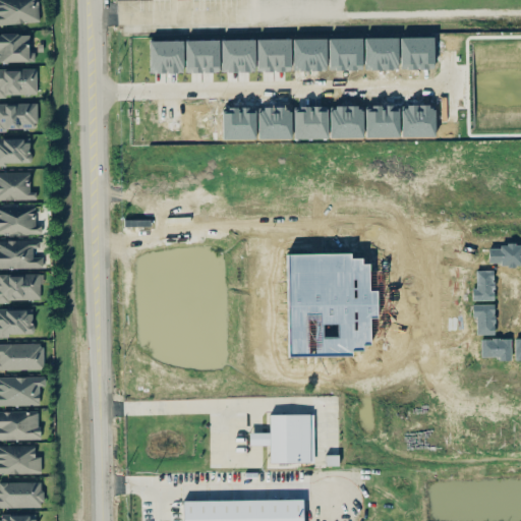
[(0,0),(0,22),(38,20),(36,0),(0,0)]
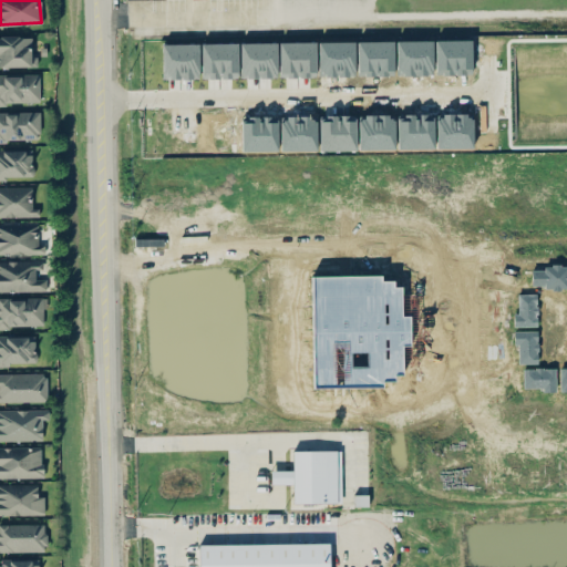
[(0,34),(0,64),(34,65),(34,35),(0,34)]
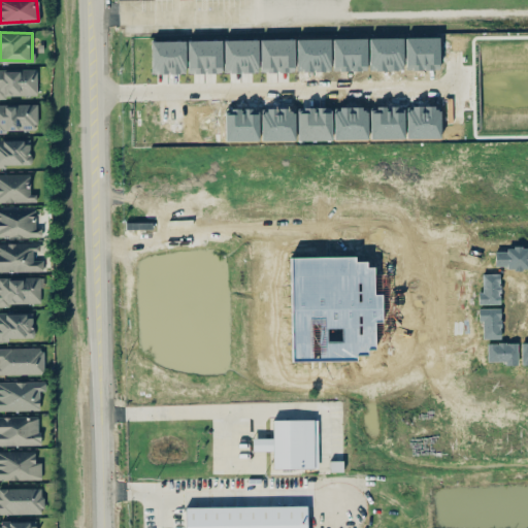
[(260,39),(260,70),(266,70),(266,71),(275,71),(275,69),(277,69),(277,71),(287,71),(287,70),(293,70),(293,38),(260,39)]
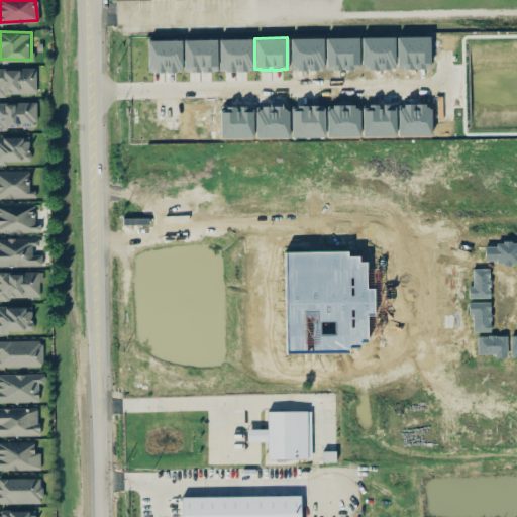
[(183,39),(183,70),(190,70),(190,71),(199,71),(199,69),(201,69),(201,71),(210,71),(210,67),(213,67),(213,70),(216,70),(216,38),(183,39)]
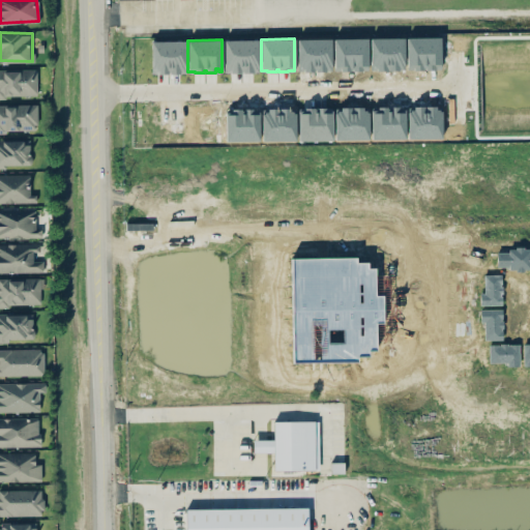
[(224,39),(224,71),(259,71),(258,39),(224,39)]
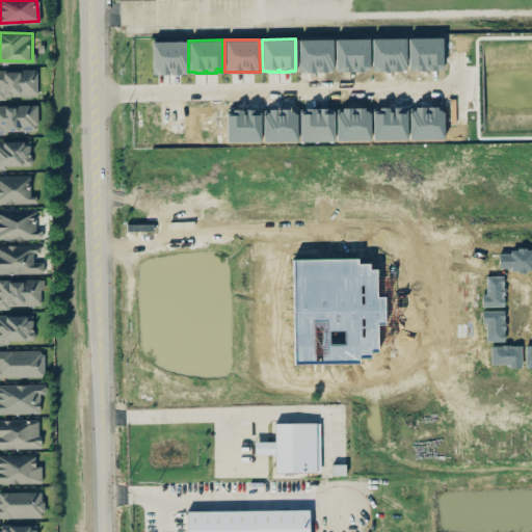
[(152,41),(152,73),(186,72),(186,41),(152,41)]
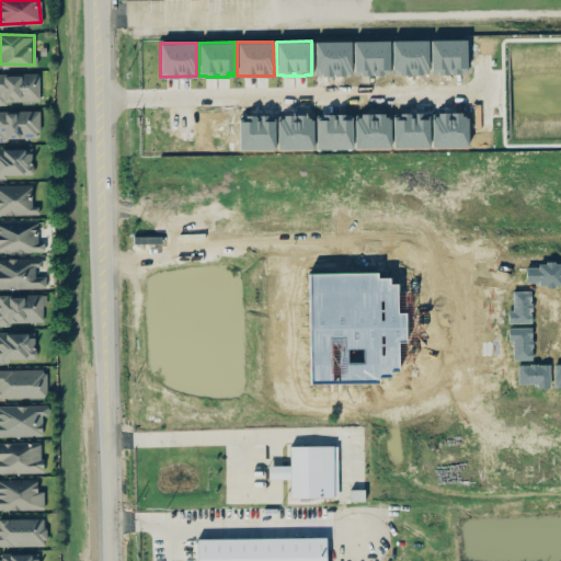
[(0,102),(37,102),(37,72),(0,72),(0,102)]
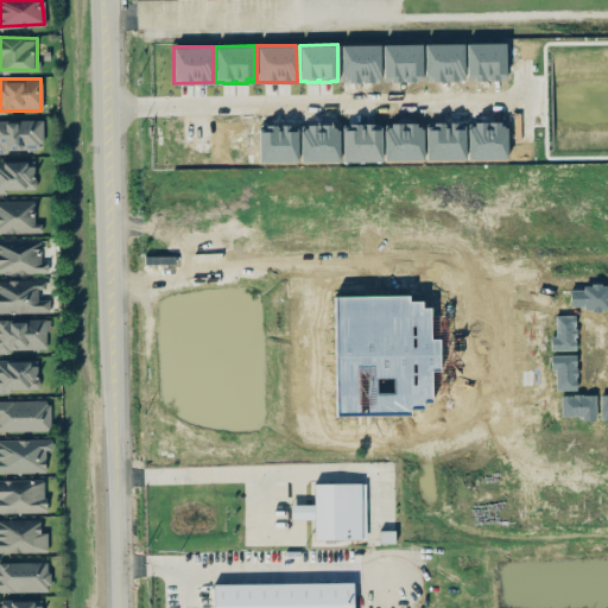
[(0,118),(0,151),(40,151),(40,118),(0,118)]
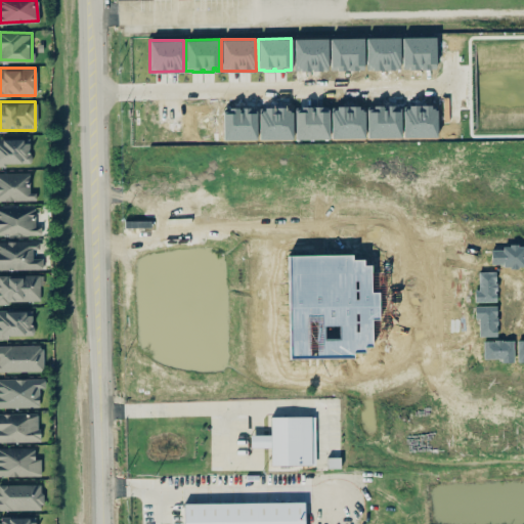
[(295,107),(296,138),(329,138),(329,111),(322,111),(321,105),(301,105),(301,107),(295,107)]
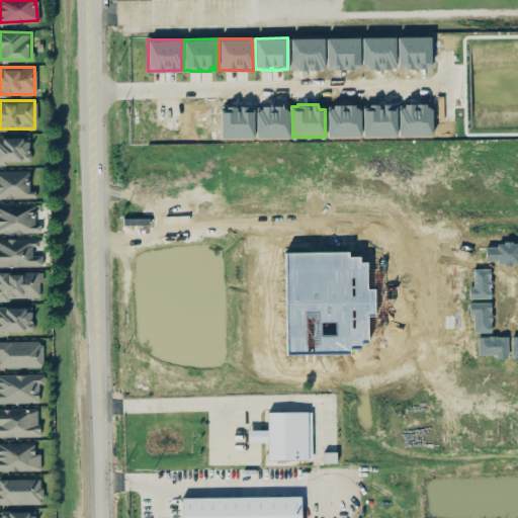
[(0,162),(29,162),(29,136),(0,136),(0,162)]
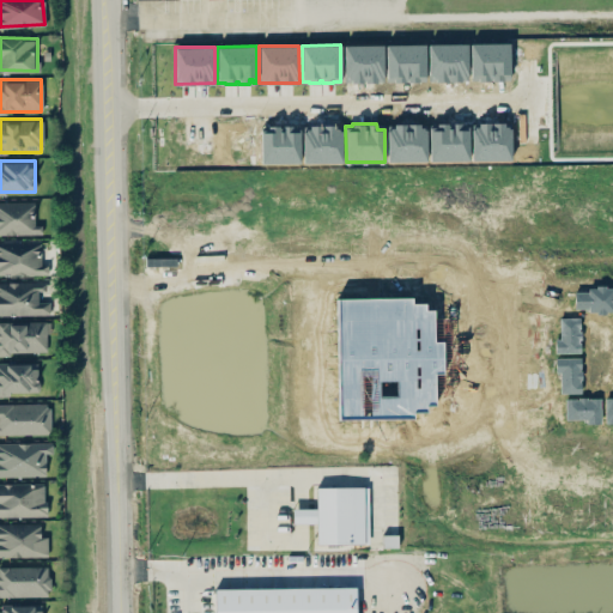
[(0,200),(0,234),(37,234),(37,200),(0,200)]
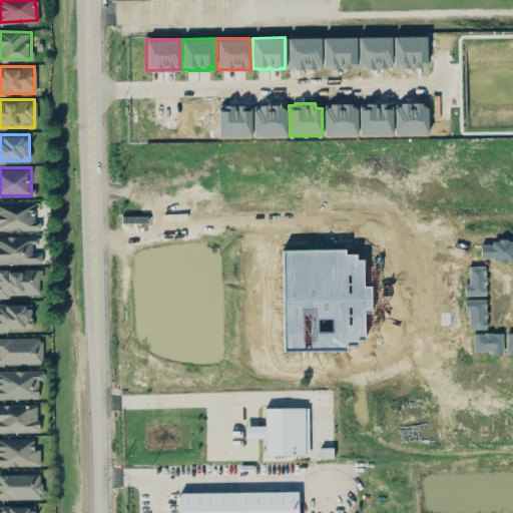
[(0,228),(36,228),(36,201),(0,201),(0,228)]
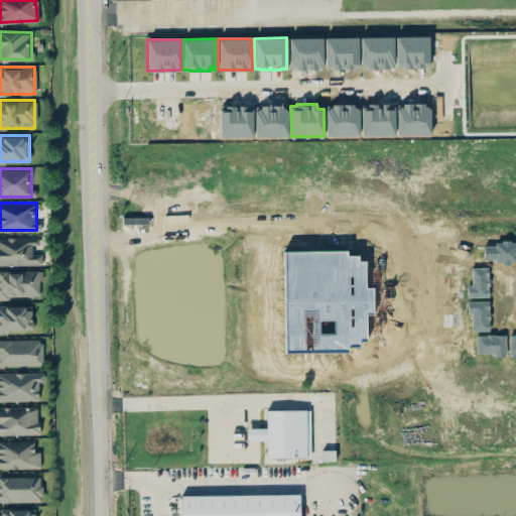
[(122,223),(149,224),(149,217),(123,216),(122,223)]
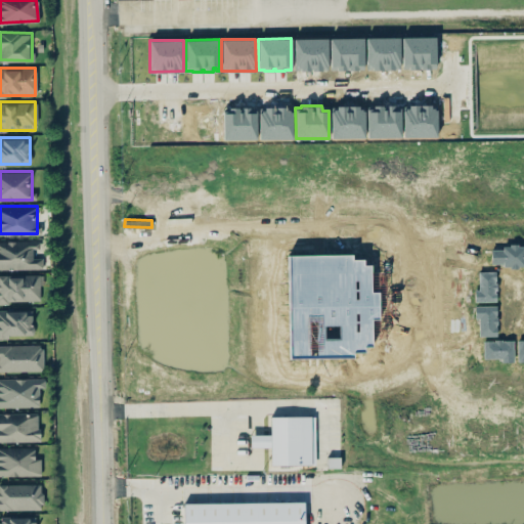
[(40,239),(0,239),(0,269),(41,269),(41,258),(32,258),(32,249),(40,249),(40,239)]
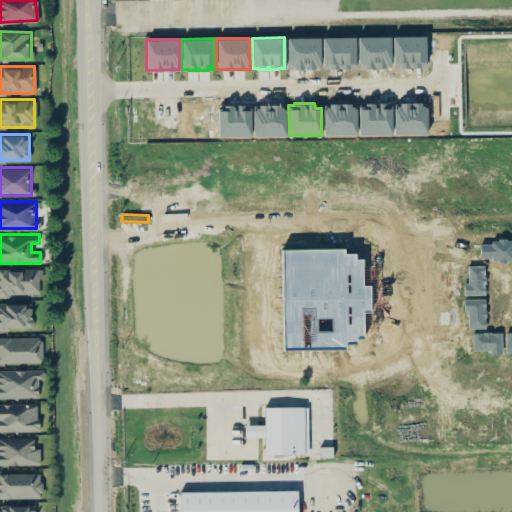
[(511,240),(480,241),(480,259),(511,258),(511,240)]
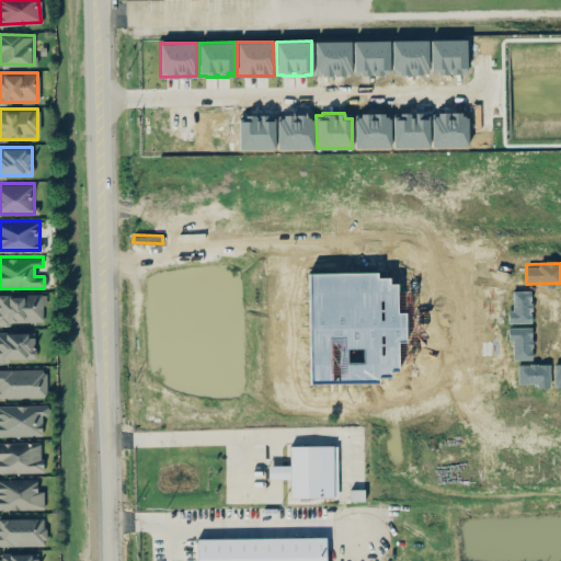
[(508,322),(531,322),(530,290),(512,290),(512,310),(507,310),(508,322)]
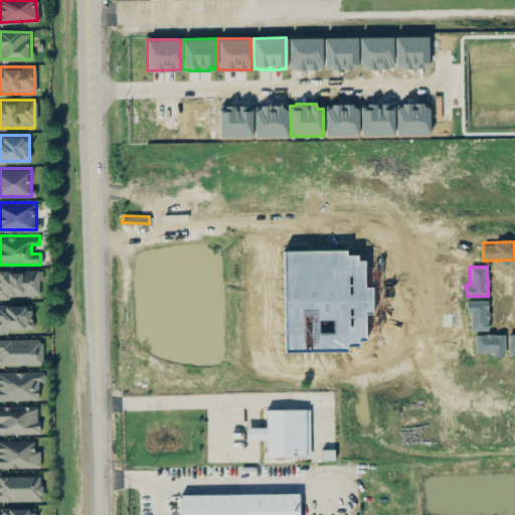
[(39,269),(0,269),(0,298),(39,298),(39,269)]
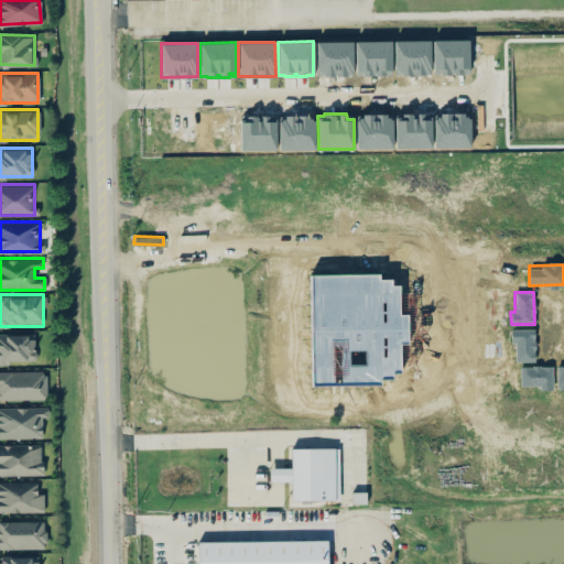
[(534,328),(511,328),(511,342),(516,342),(516,361),(535,360),(534,328)]
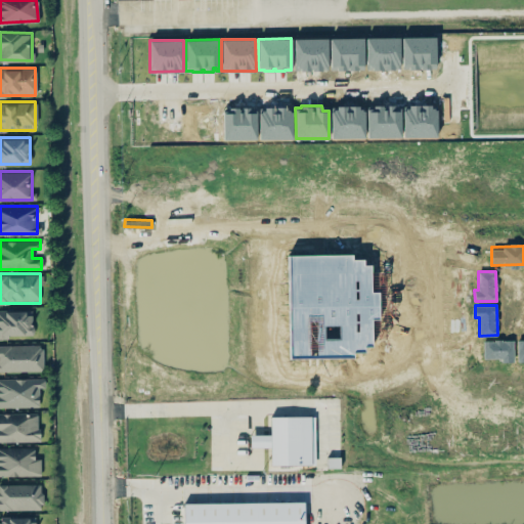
[(0,308),(0,337),(32,337),(32,308),(0,308)]
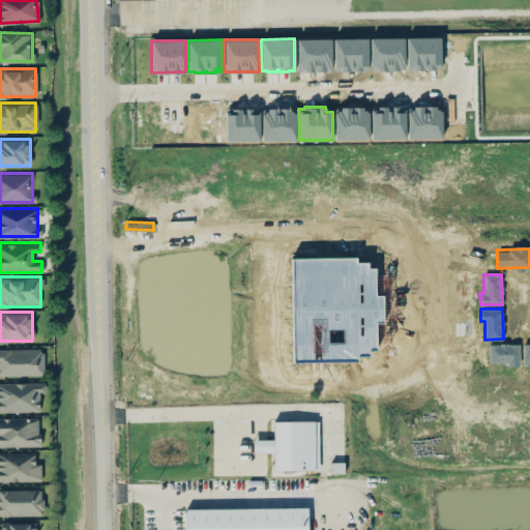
[(489,344),(489,362),(507,361),(507,365),(520,365),(519,343),(489,344)]
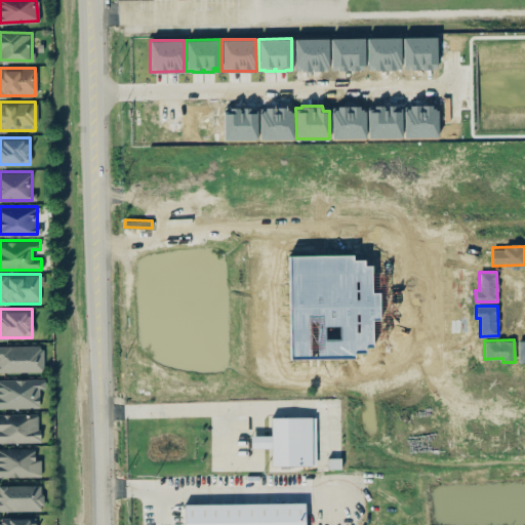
[(41,344),(0,344),(0,370),(41,370),(41,344)]
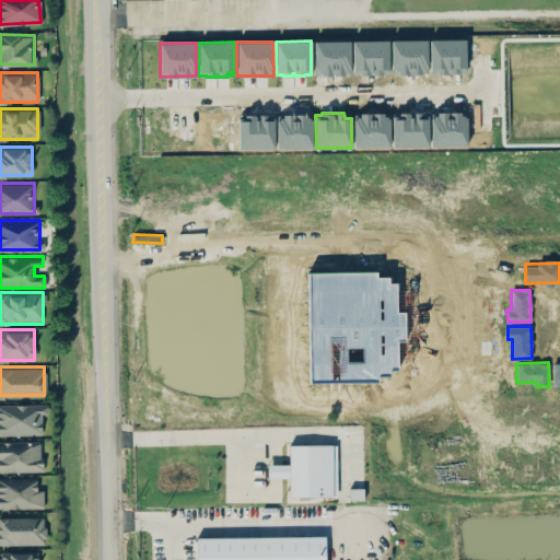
[(0,434),(44,434),(44,403),(0,403),(0,434)]
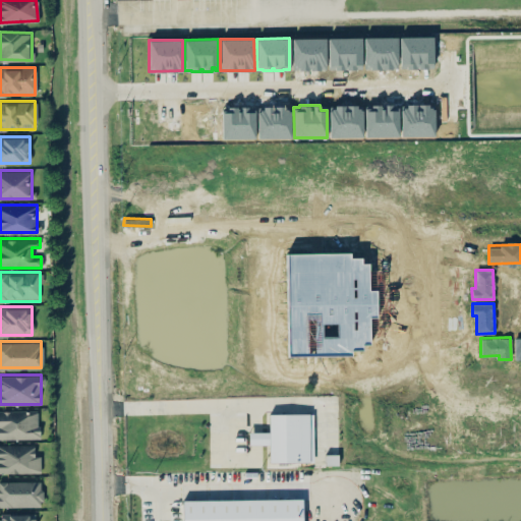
[(0,409),(0,438),(38,438),(38,409),(0,409)]
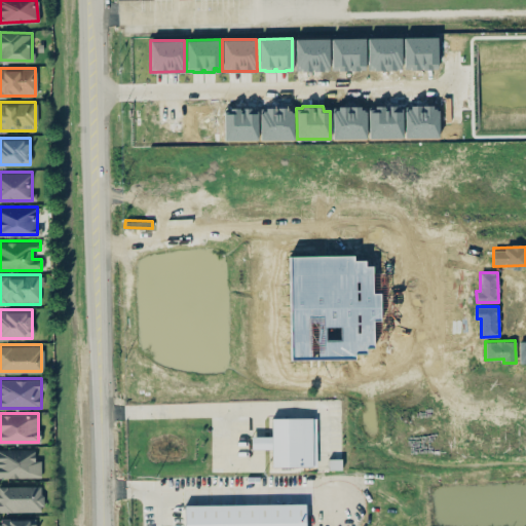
[(272,466),(316,465),(316,417),(271,418),(271,436),(252,436),(252,449),(272,448),(272,466)]
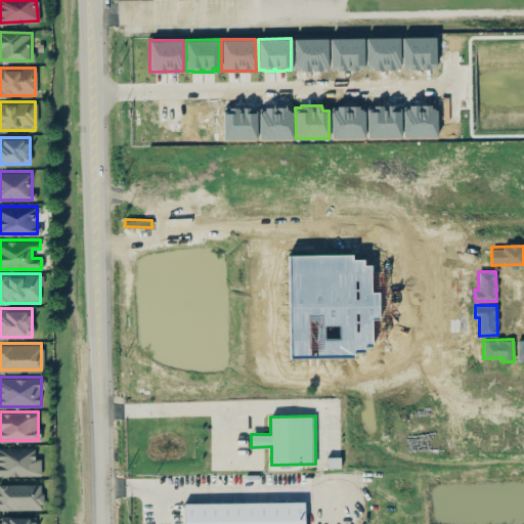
[(0,474),(39,474),(39,446),(0,446),(0,474)]
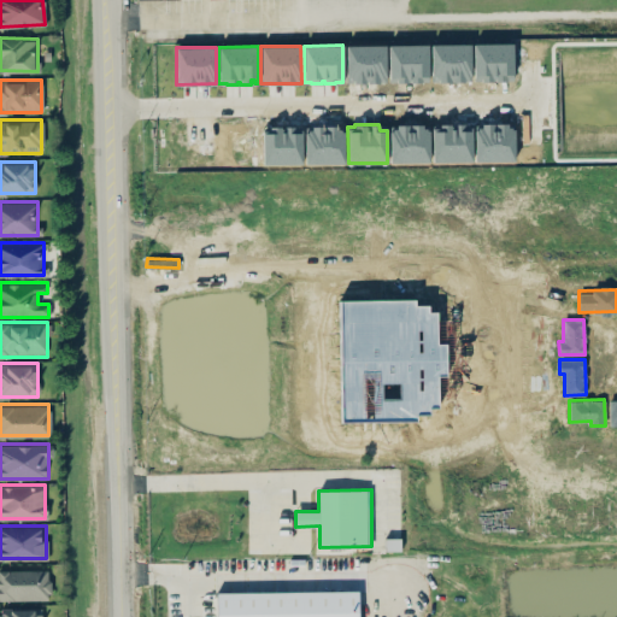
[(48,568),(0,568),(0,599),(48,599),(48,568)]
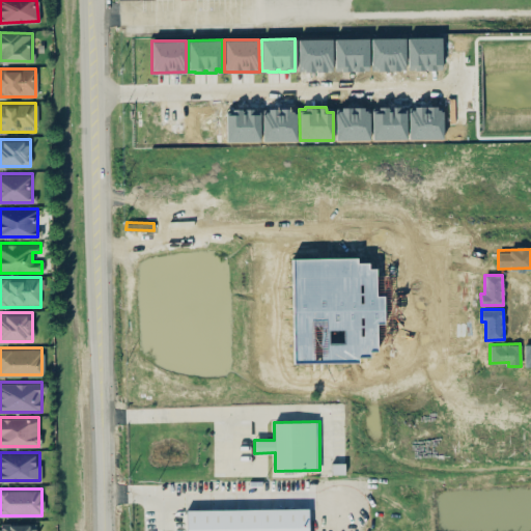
[(187,510),(187,530),(308,530),(308,507),(187,510)]
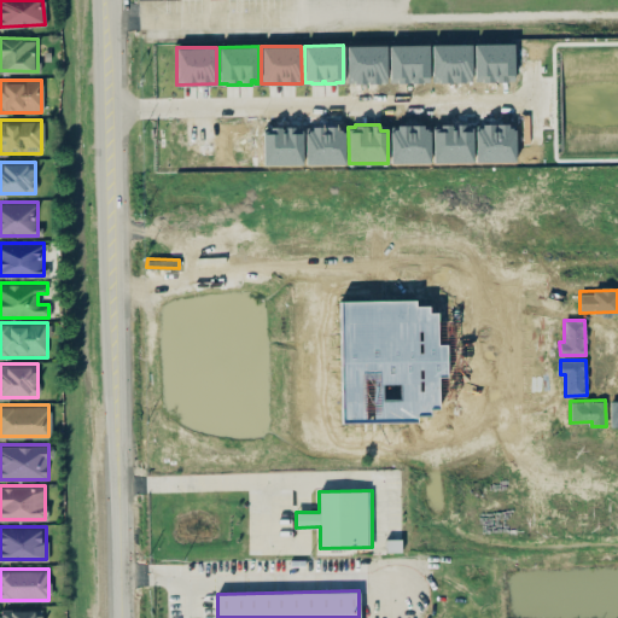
[(0,617),(41,617),(41,607),(0,607),(0,617)]
